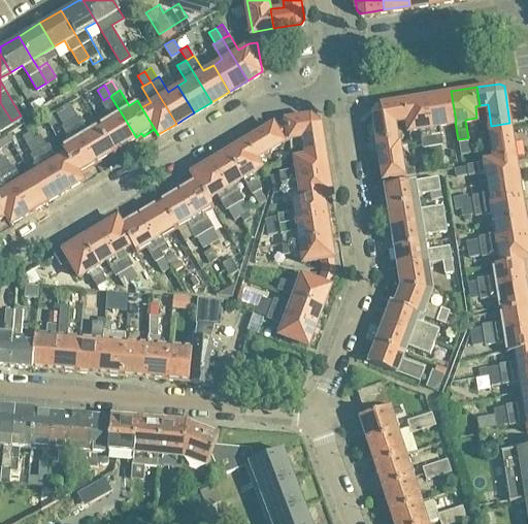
[(456,122),(451,91),(425,95),(432,143),(433,143),(441,141),(444,141),(441,124),(455,122),(456,122)]
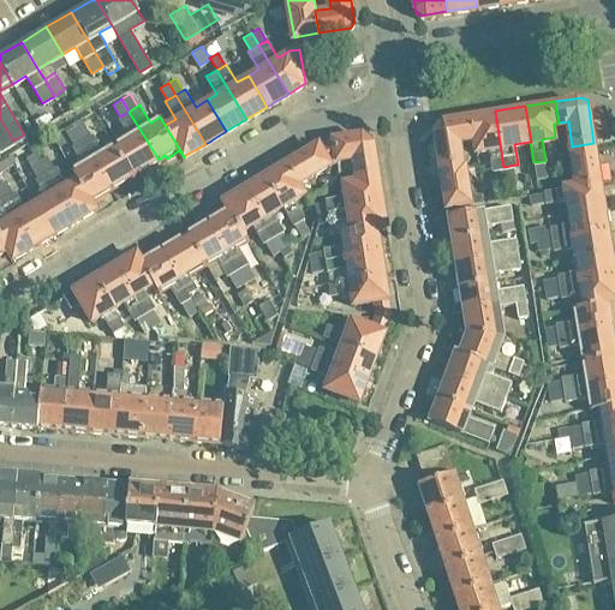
[(46,111),(35,118),(40,125),(51,119),(46,111)]
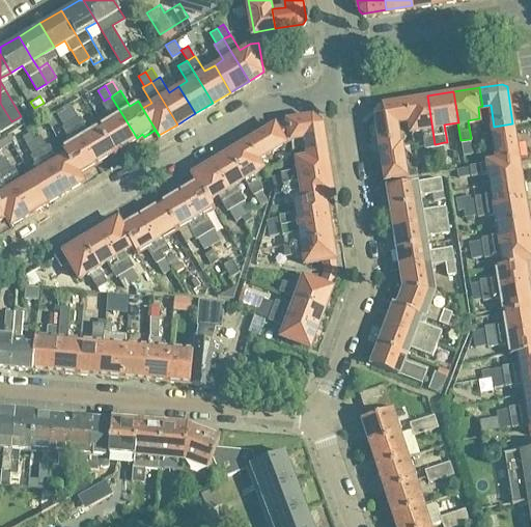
[(435,144),(427,95),(400,100),(403,119),(410,118),(411,130),(423,128),(425,145),(428,145),(435,144)]
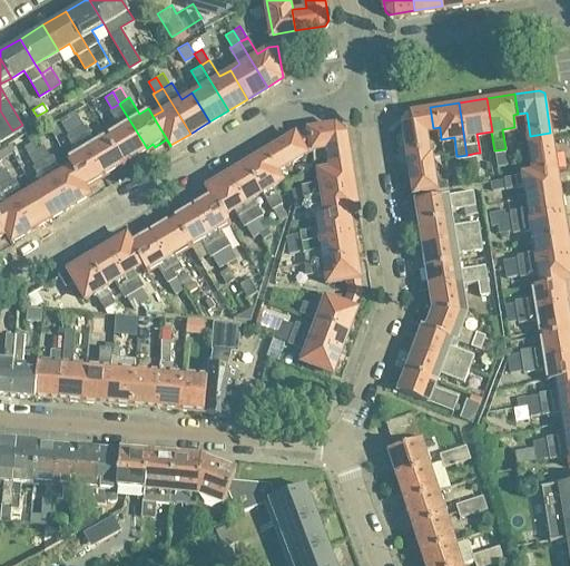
[(119,104),(111,108),(110,109),(120,126),(110,132),(127,160),(147,148),(119,104)]
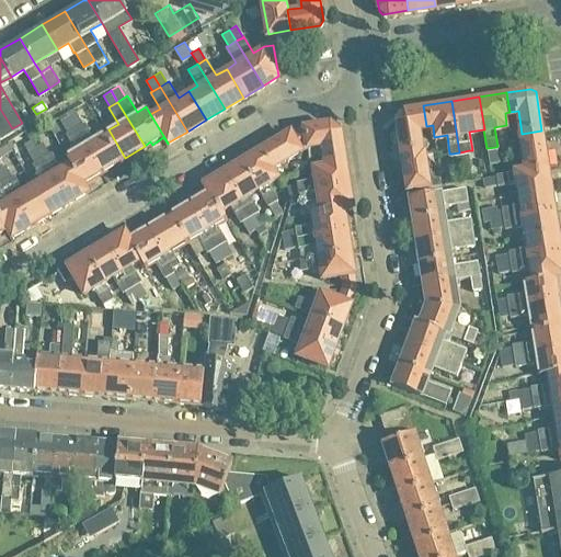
[(422,150),(419,127),(426,126),(423,105),(399,110),(396,114),(402,152),(422,150)]
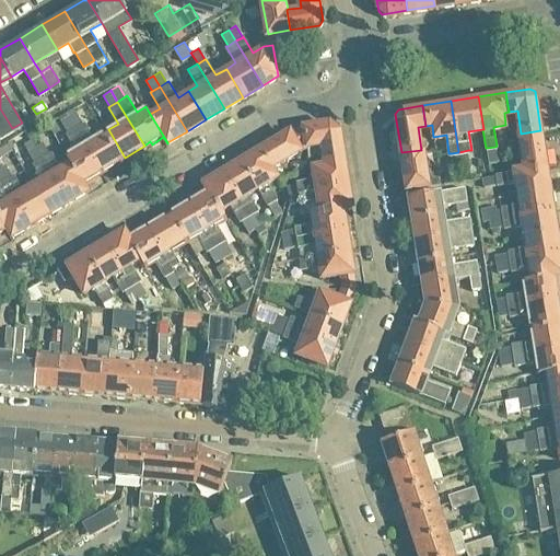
[(73,106),(65,111),(74,127),(83,122),(73,106)]
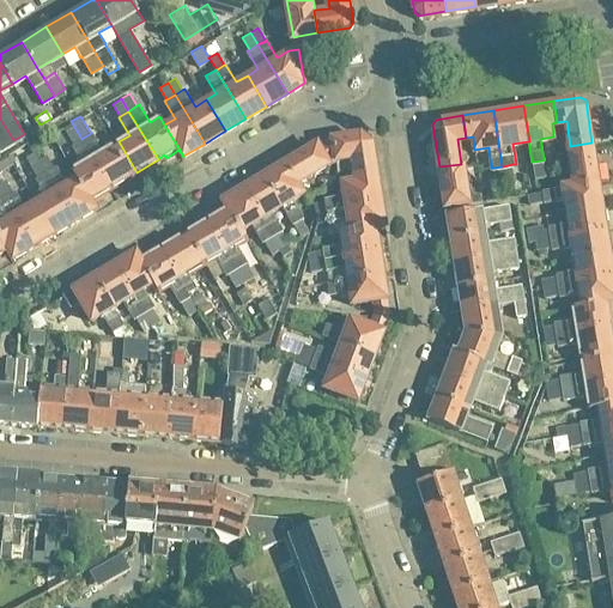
[(0,119),(0,143),(2,147),(13,140),(4,125),(0,119)]
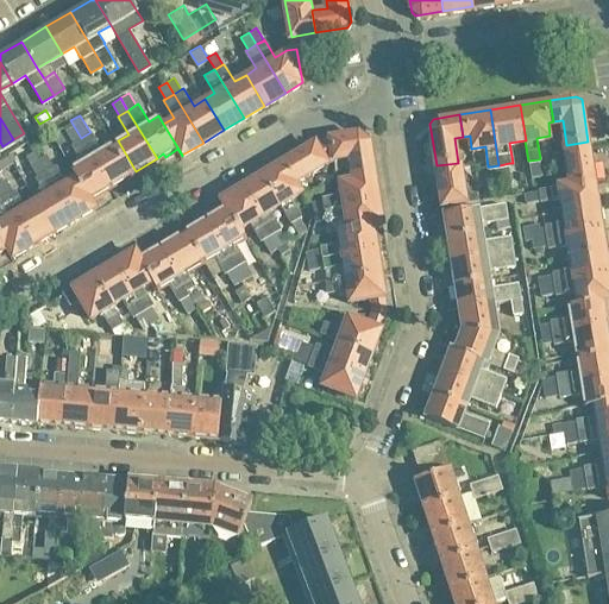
[(70,120),(63,125),(73,143),(81,138),(70,120)]
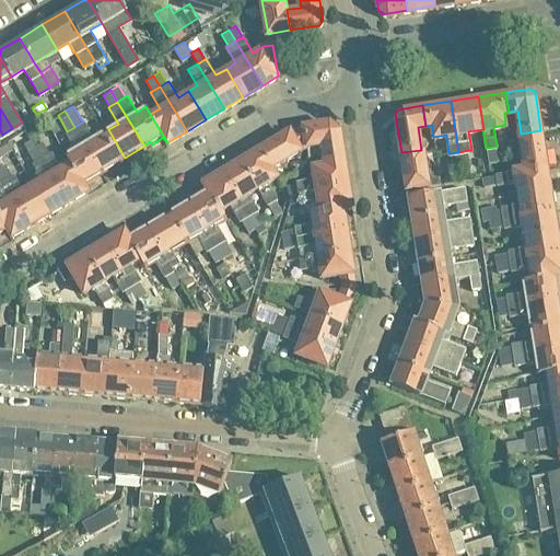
[(60,129),(54,118),(48,122),(54,132),(60,129)]
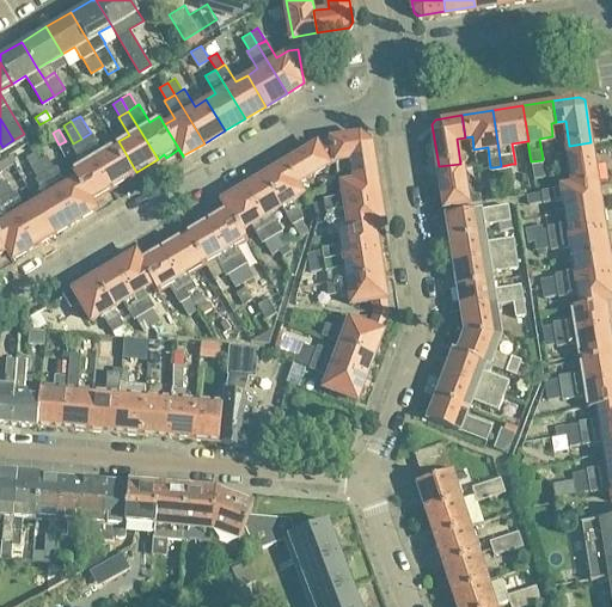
[(132,175),(114,143),(103,151),(92,132),(91,133),(81,139),(110,186),(132,175)]
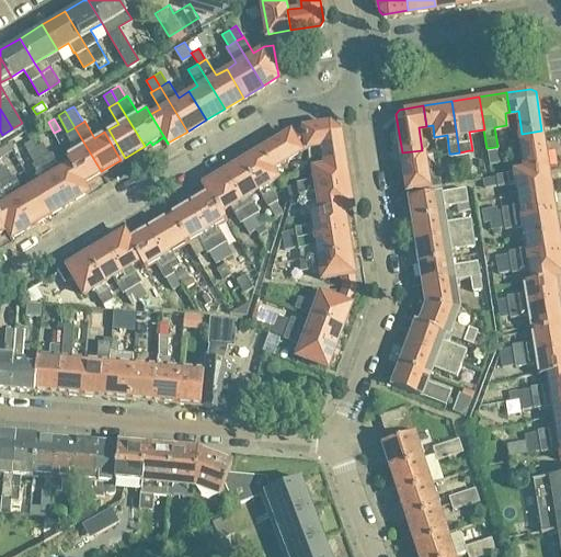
[(345,161),(340,124),(335,121),(296,126),(304,148),(307,146),(322,144),(325,163),(345,161)]
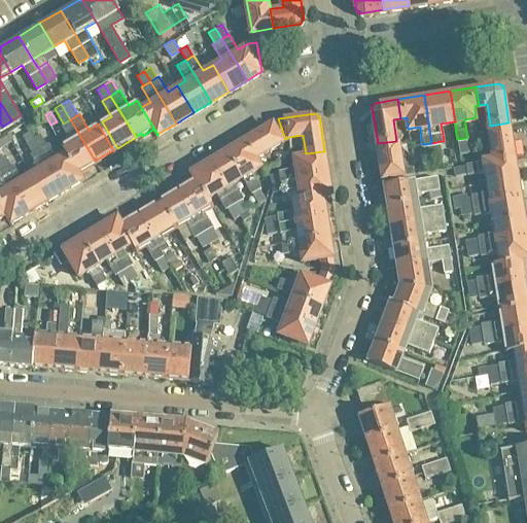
[(255,158),(285,139),(278,118),(244,139),(255,158)]
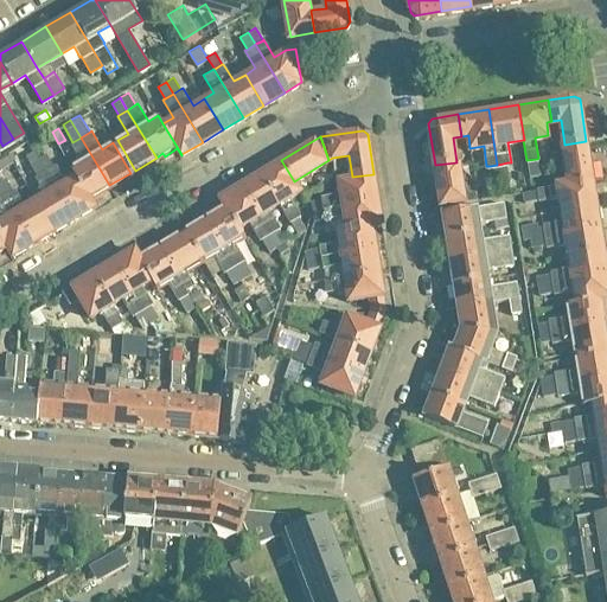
[(109,185),(81,138),(72,142),(71,143),(76,152),(82,161),(71,167),(76,175),(95,206),(96,205),(93,199),(104,192),(103,190),(109,185)]
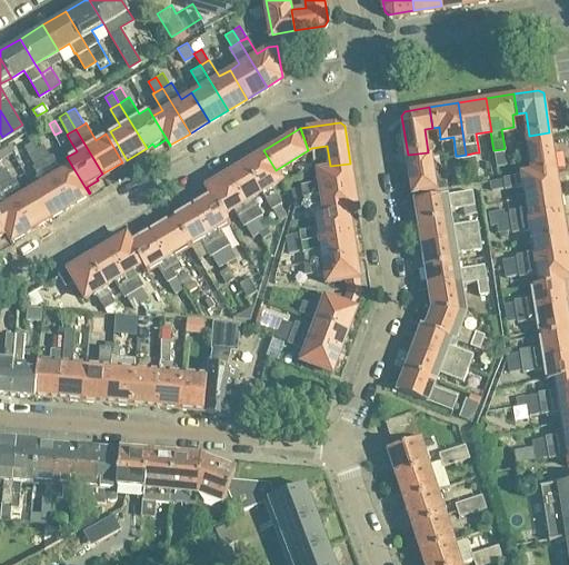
[(556,167),(549,132),(529,136),(528,136),(532,164),(520,165),(521,172),(556,167)]
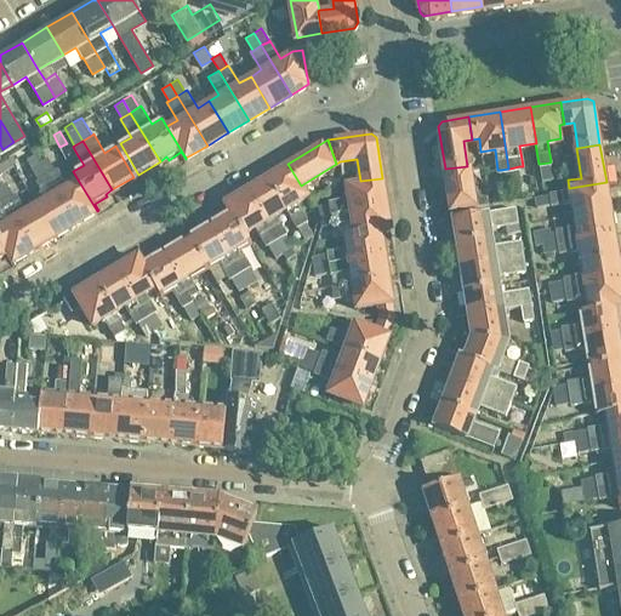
[(46,155),(38,161),(46,174),(55,169),(46,155)]
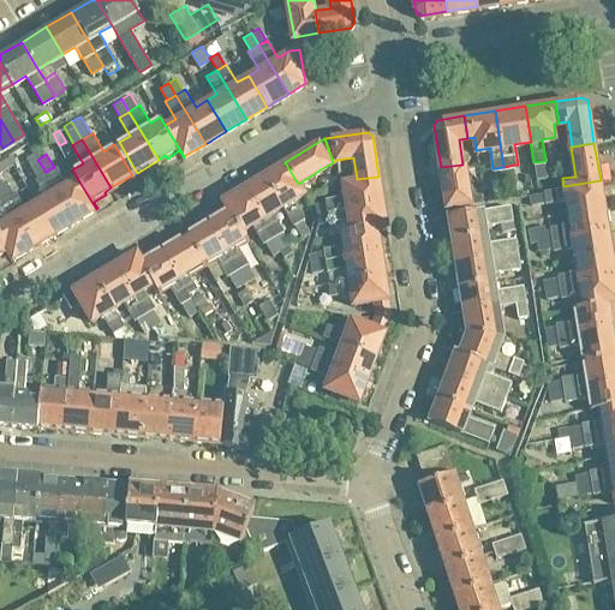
[(37,177),(46,172),(37,160),(30,165),(37,177)]
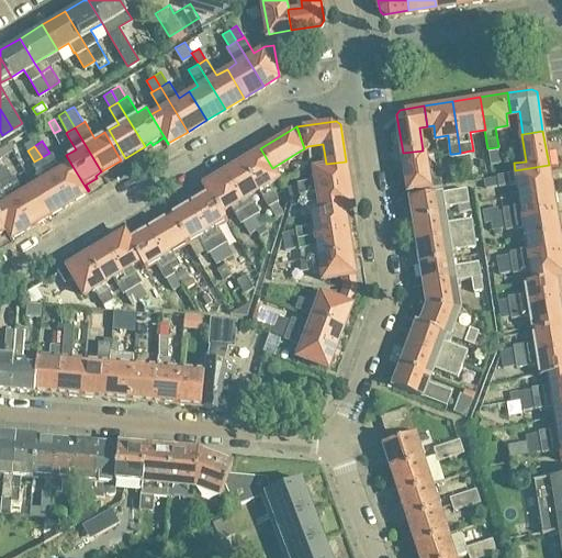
[(499,159),(497,147),(489,148),(491,160),(499,159)]
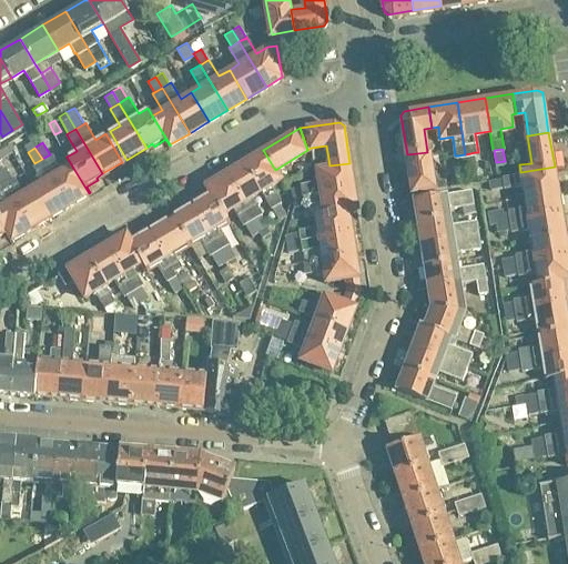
[(281,179),(275,170),(263,150),(244,161),(262,191),(261,191),(271,208),(273,207),(280,202),(282,202),(272,184),(281,179)]
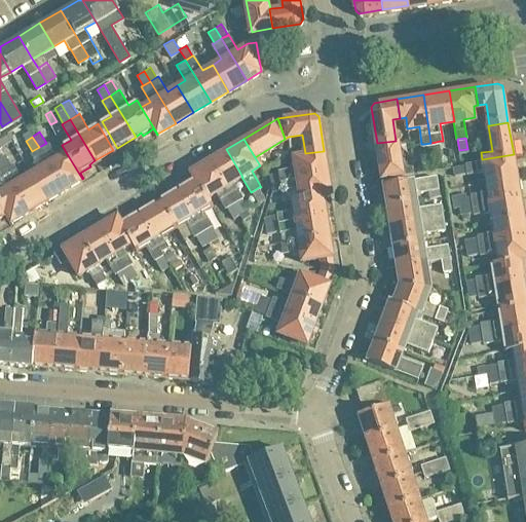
[(402,166),(398,140),(396,141),(377,143),(382,176),(414,171),(413,164),(402,166)]
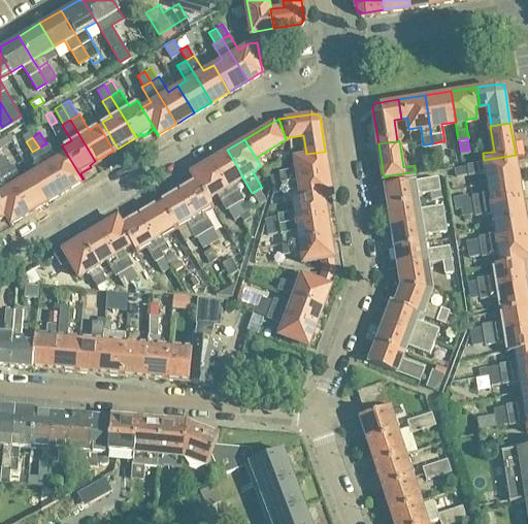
[(441,141),(433,143),(435,155),(443,154),(441,141)]
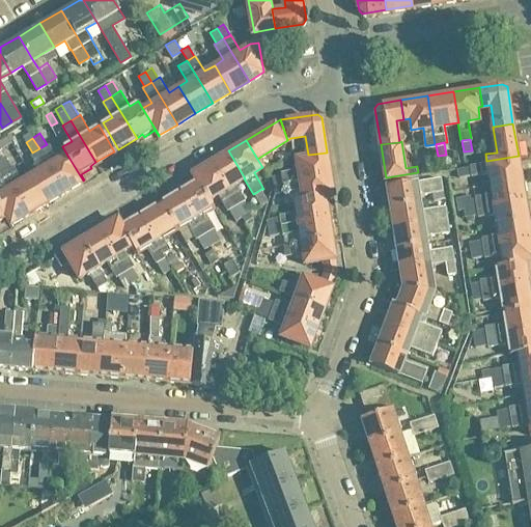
[(83,181),(66,154),(57,159),(48,143),(47,144),(39,148),(64,191),(83,181)]
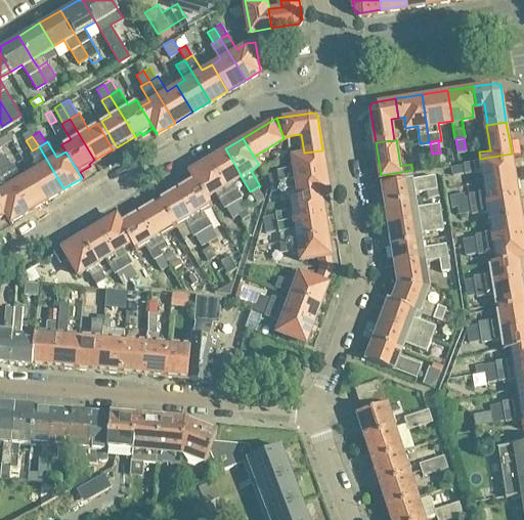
[(424,155),(432,154),(430,142),(429,142),(423,143),(424,155)]
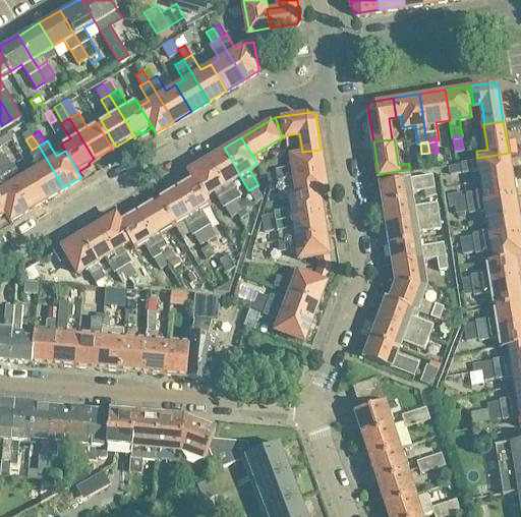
[(39,146),(32,150),(30,151),(39,166),(31,171),(46,197),(63,187),(39,146)]
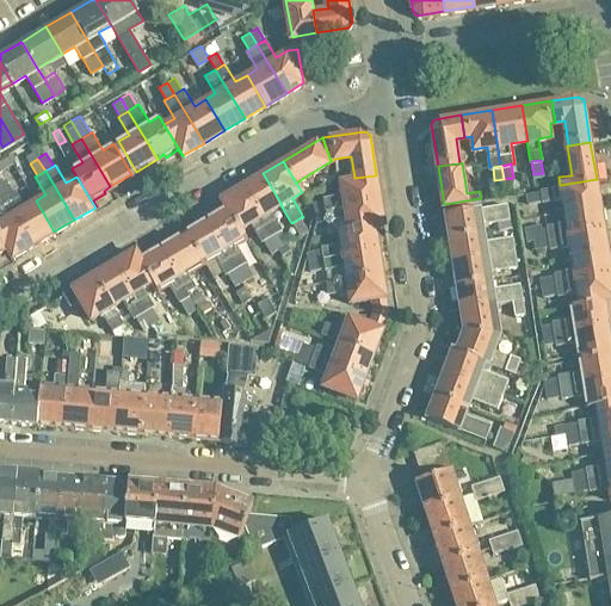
[(282,205),(263,173),(242,186),(272,235),(279,232),(282,230),(270,211),(281,205),(282,205)]
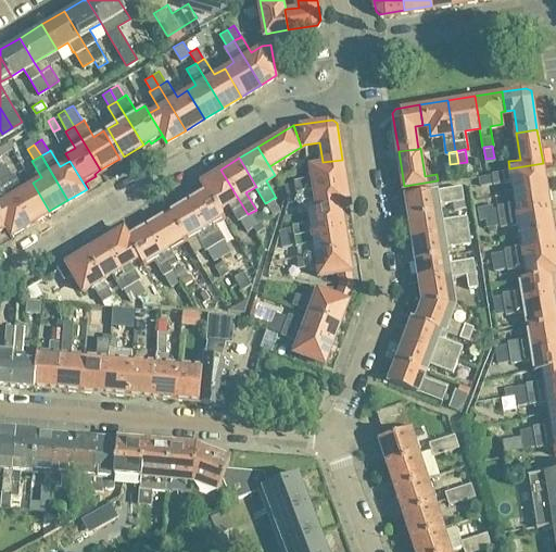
[(342,160),(323,162),(311,164),(313,176),(294,179),(294,182),(295,189),(345,182),(342,160)]
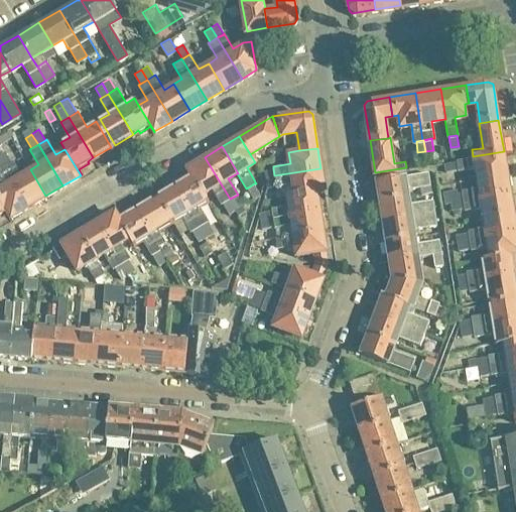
[(4,150),(0,152),(0,158),(4,164),(10,160),(4,150)]
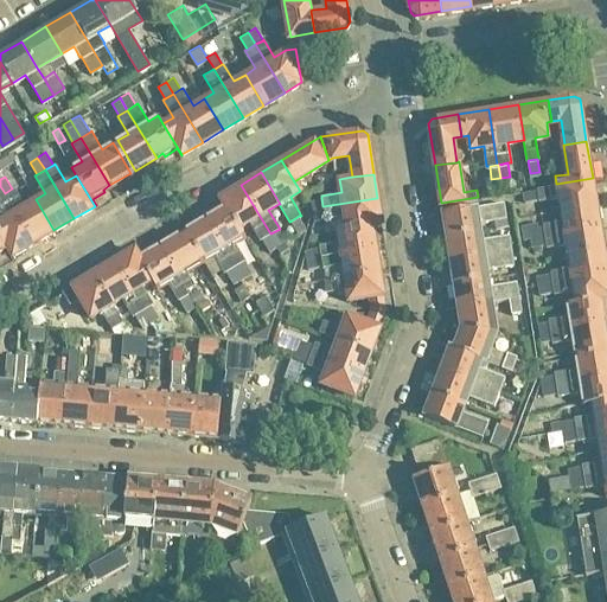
[(596,200),(593,178),(556,184),(537,187),(537,189),(540,198),(540,199),(558,196),(561,207),(596,202),(596,200)]
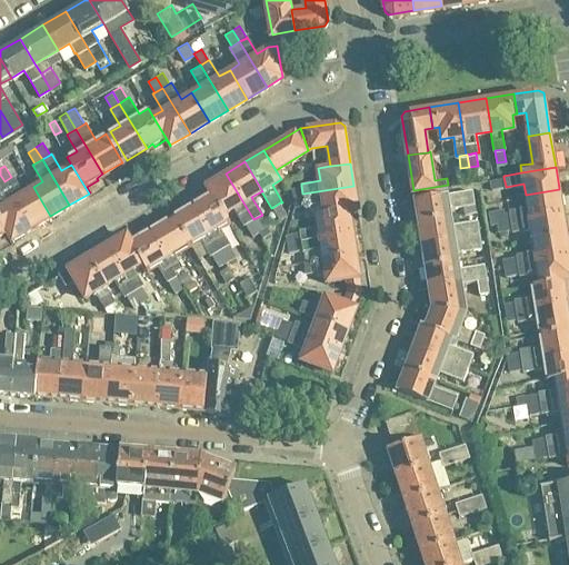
[(253,219),(226,174),(207,185),(229,221),(230,221),(225,214),(233,208),(243,226),(245,225),(253,219)]
